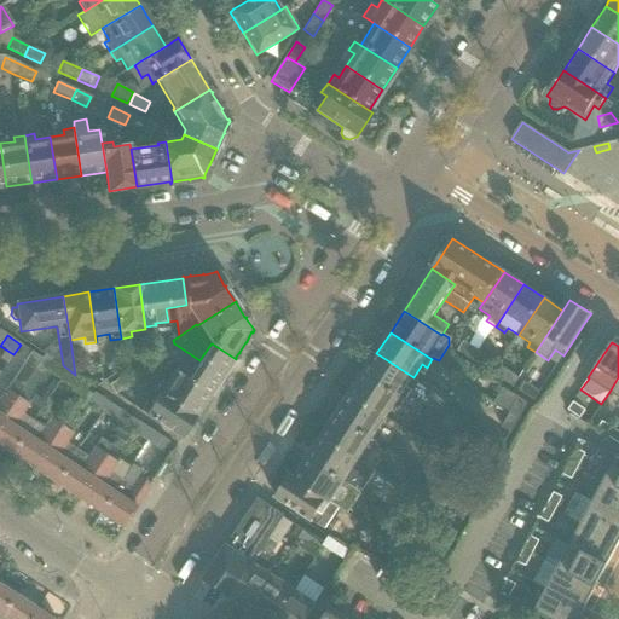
[(181,365),(177,374),(186,381),(209,397),(233,359),(235,360),(236,359),(212,343),(210,345),(200,360),(192,372),(181,365)]
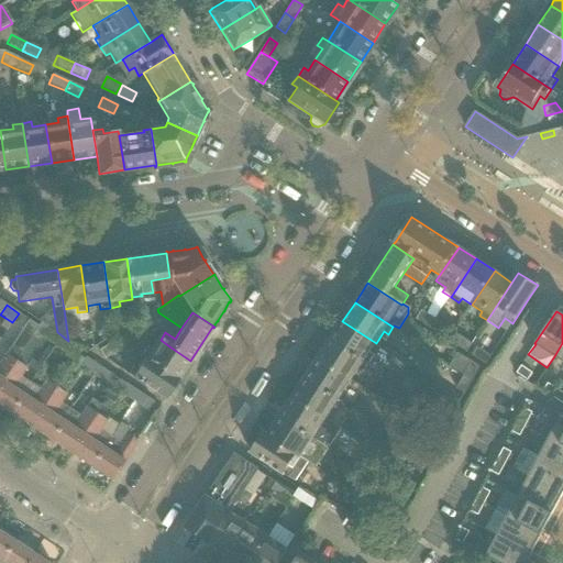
[(415,321),(429,330),(434,321),(420,312),(415,321)]
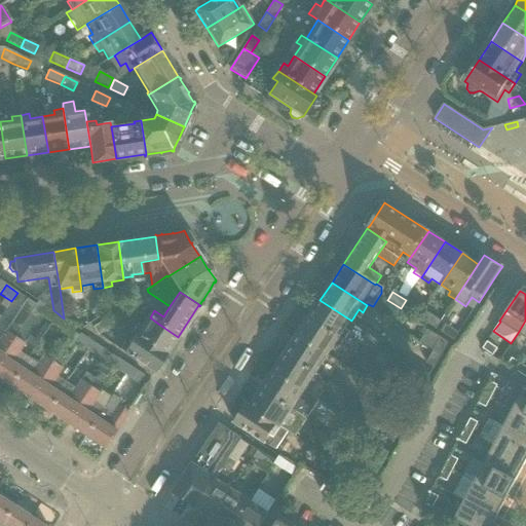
[(118,294),(106,302),(111,310),(123,302),(118,294)]
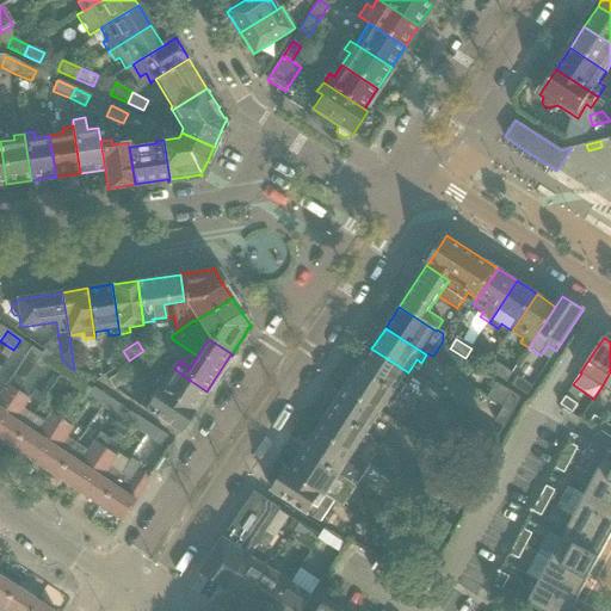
[(11,376),(23,384),(42,356),(31,347),(11,376)]
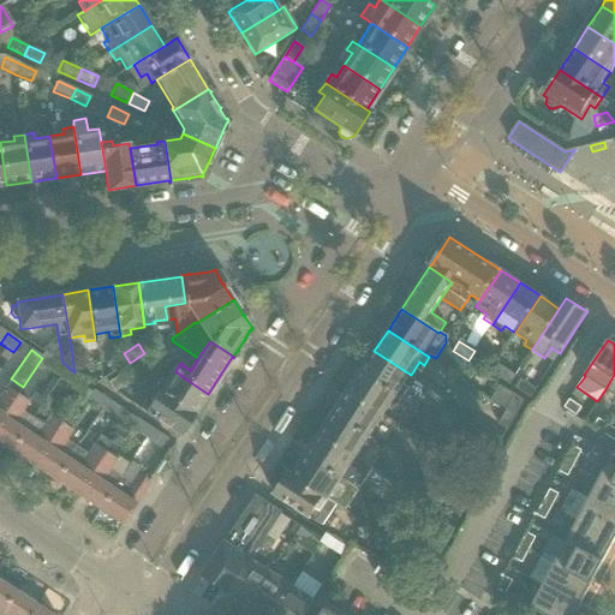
[(374,351),(360,371),(401,399),(408,388),(404,386),(411,375),(374,351)]
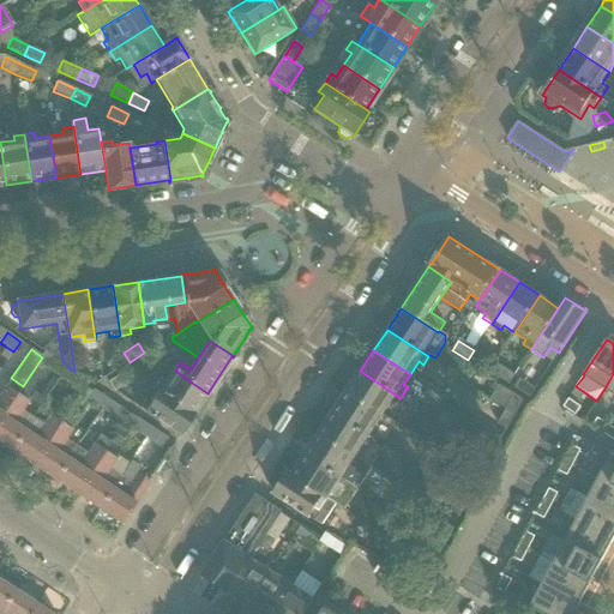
[(474,350),(468,360),(481,369),(488,359),(474,350)]
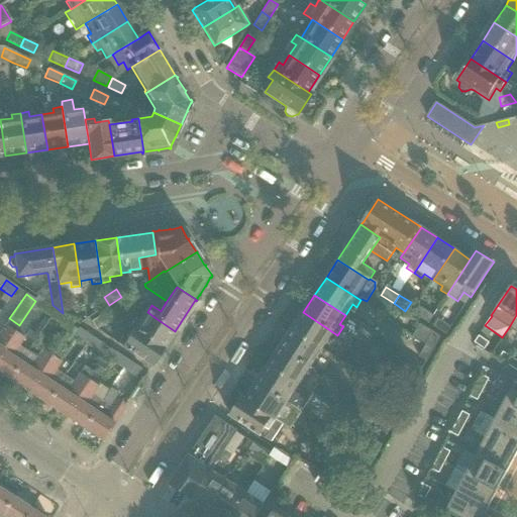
[(104,297),(91,305),(96,313),(109,305),(104,297)]
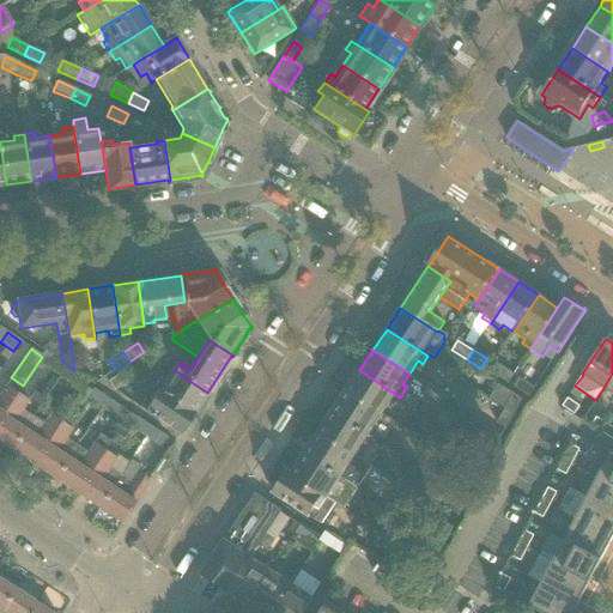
[(53,357),(47,366),(61,376),(67,365),(62,362),(53,357)]
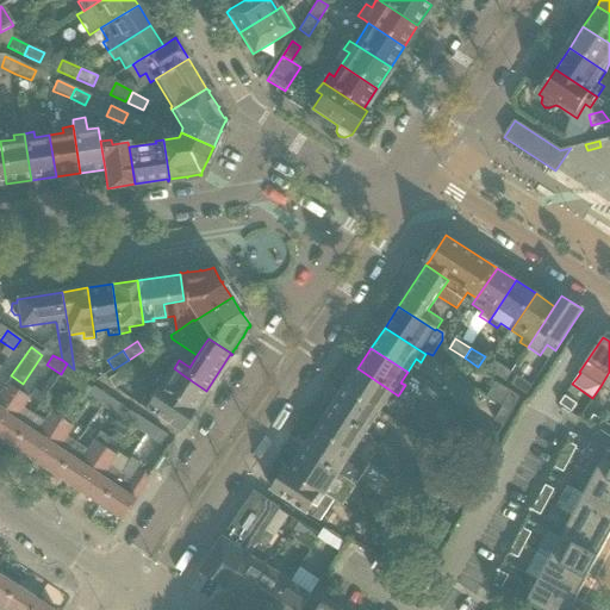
[(145,355),(130,365),(136,374),(151,363),(145,355)]
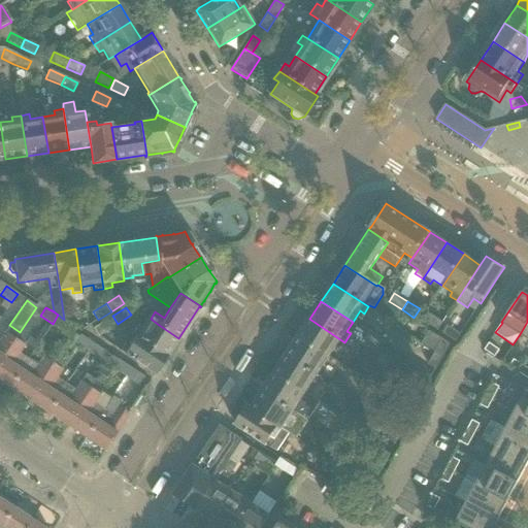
[(438,330),(442,323),(430,314),(425,322),(438,330)]
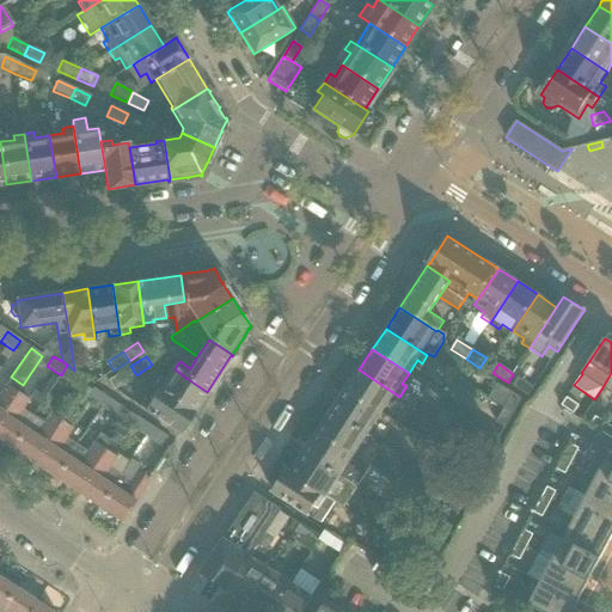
[(67,365),(61,375),(75,385),(81,374),(74,371),(67,365)]
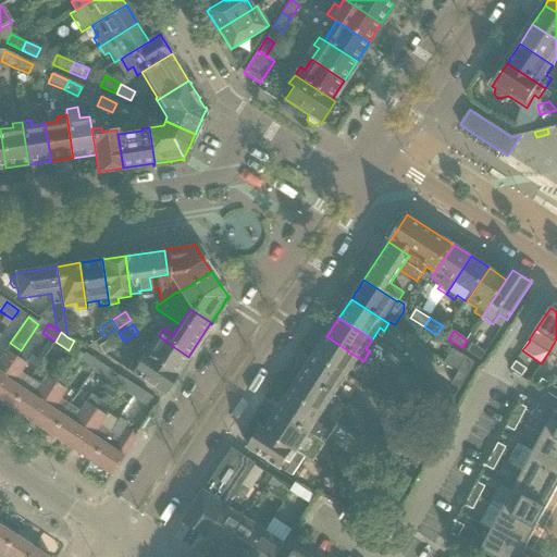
[(145,342),(139,350),(144,353),(176,375),(188,357),(168,343),(159,336),(156,334),(149,345),(145,342)]
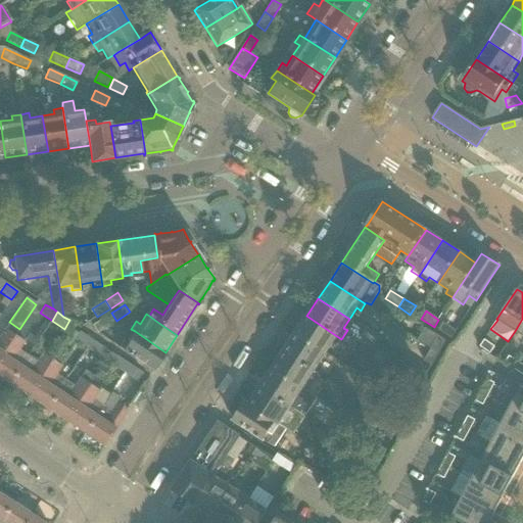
[(306,316),(294,334),(326,354),(333,343),(337,346),(341,339),(306,316)]
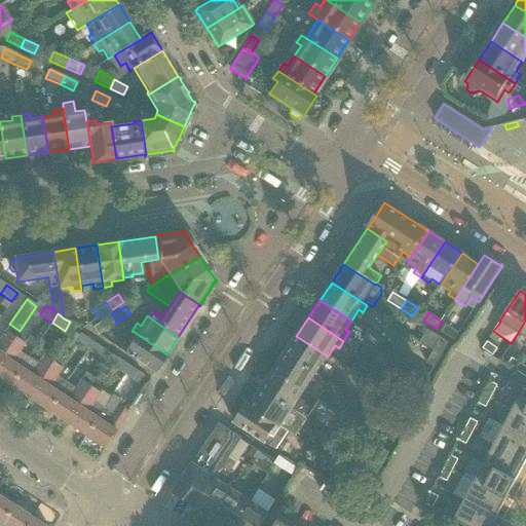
[(106,318),(92,328),(97,335),(110,327),(106,318)]
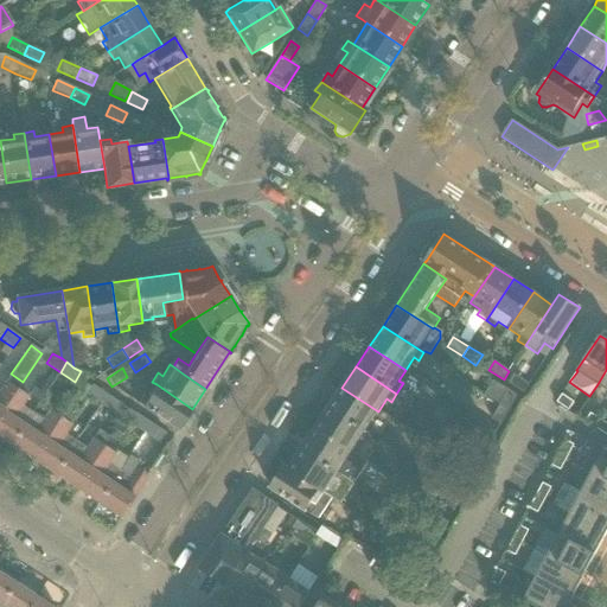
[(0,414),(17,389),(23,382),(11,374),(6,382),(0,389),(0,414)]
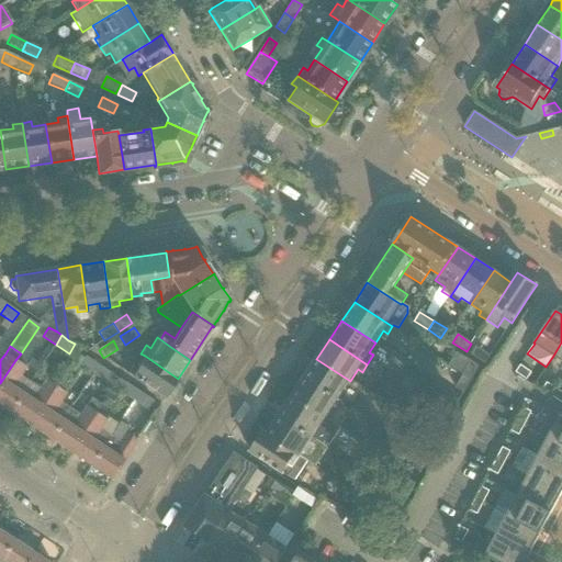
[(491,356),(476,346),(471,355),(484,363),(491,356)]
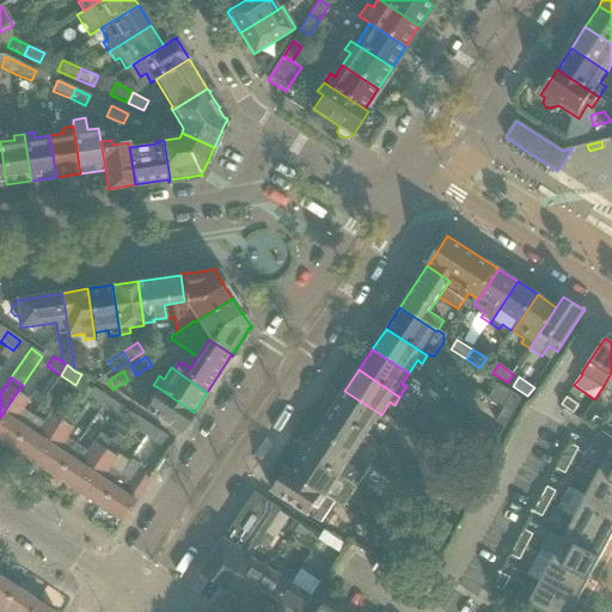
[(145,398),(139,407),(142,409),(145,410),(160,421),(179,434),(194,412),(158,387),(150,401),(145,398)]
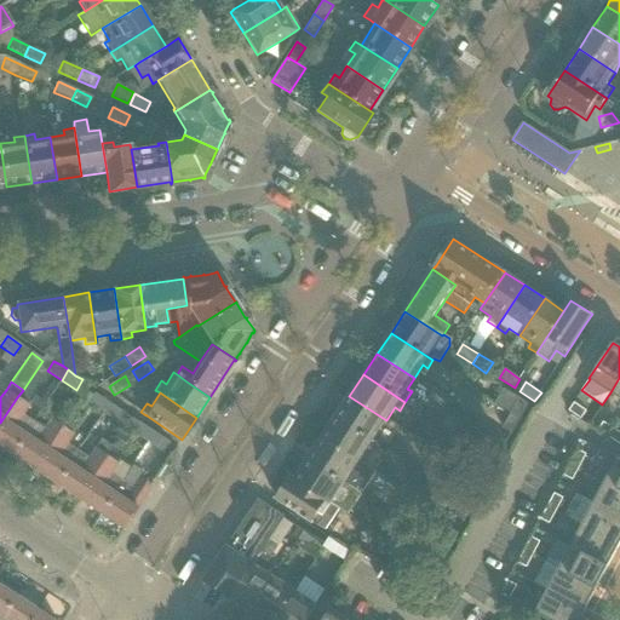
[(89,405),(104,414),(110,405),(95,395),(89,405)]
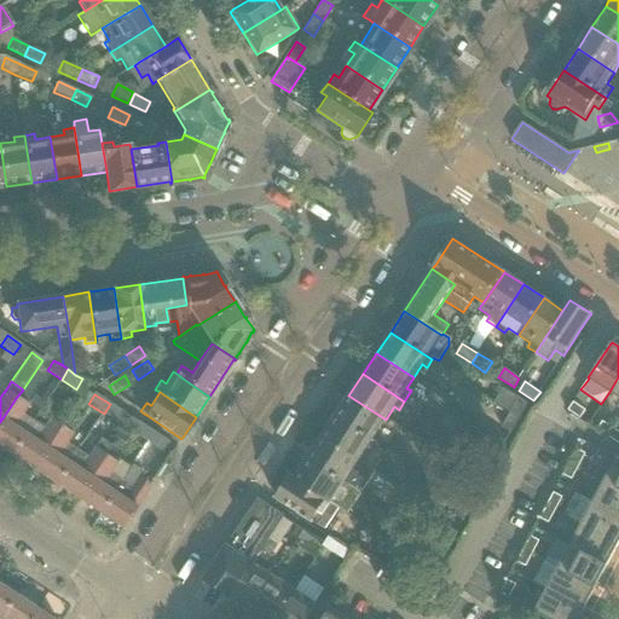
[(348,395),(335,416),(376,444),(383,434),(379,431),(386,420),(348,395)]
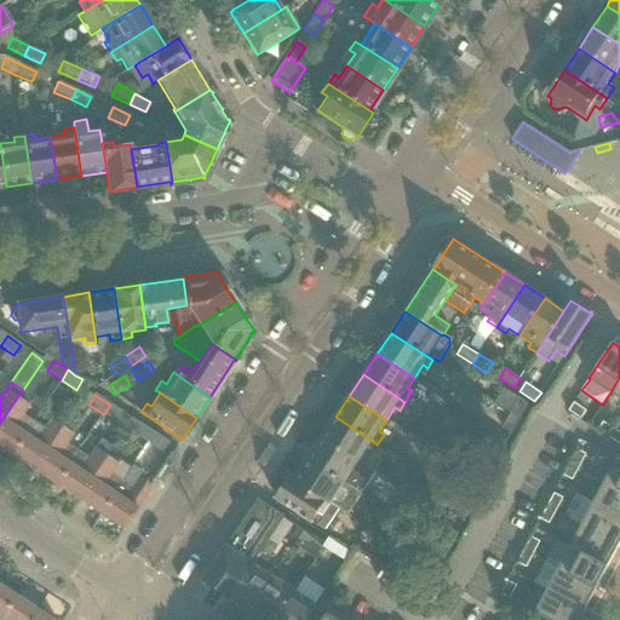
[(0,423),(0,448),(11,457),(33,424),(22,417),(29,406),(17,397),(0,423)]
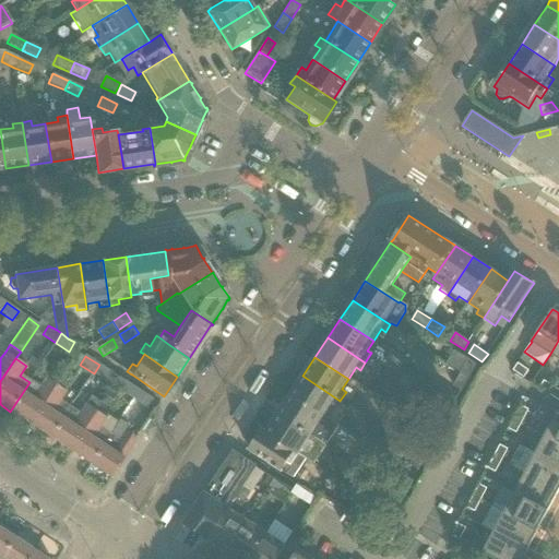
[(470,377),(476,364),(467,359),(461,372),(470,377)]
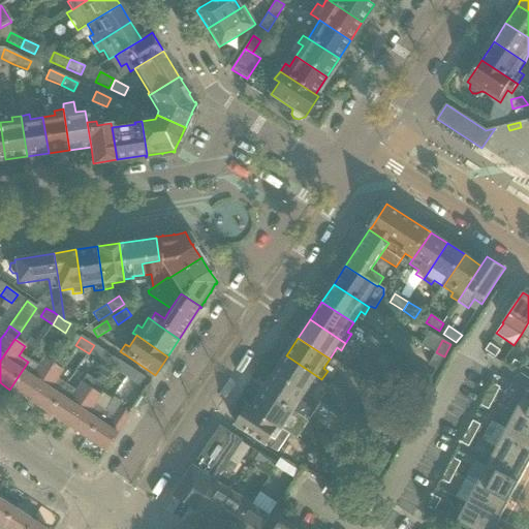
[(500,350),(490,343),(486,350),(496,358),(500,350)]
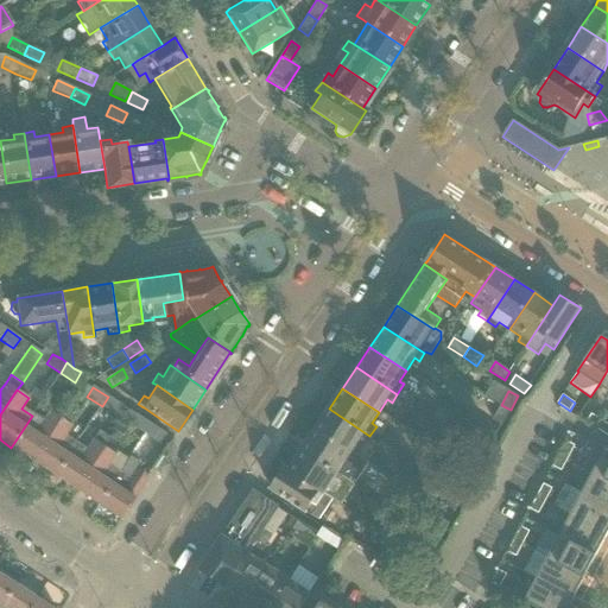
[(108,397),(102,406),(116,416),(122,406),(108,397)]
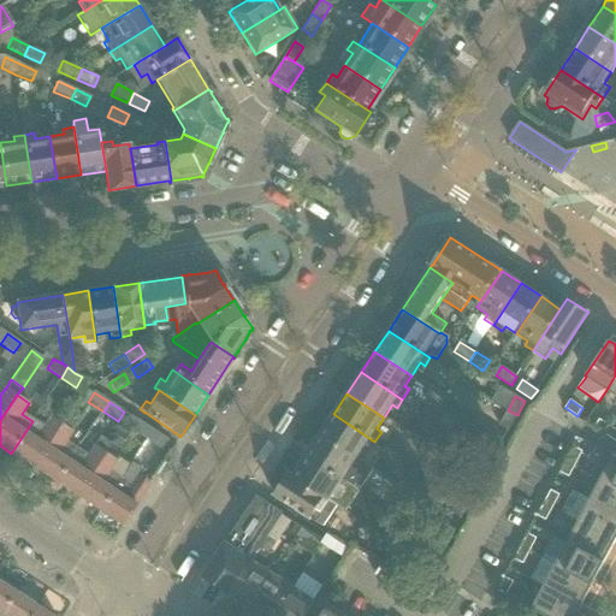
[(508,410),(499,425),(509,430),(517,415),(508,410)]
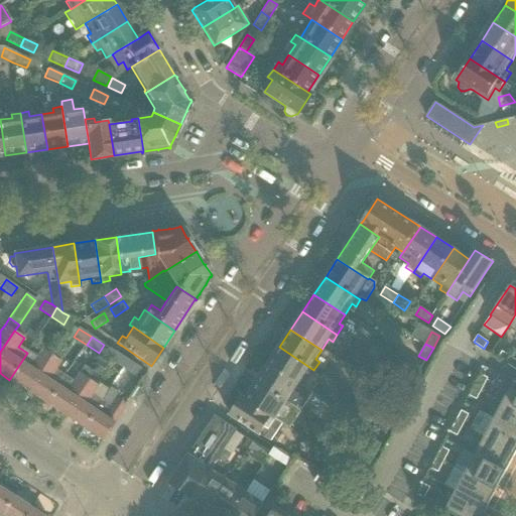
[(279,347),(267,365),(298,385),(299,383),(311,391),(323,376),(313,370),(279,347)]
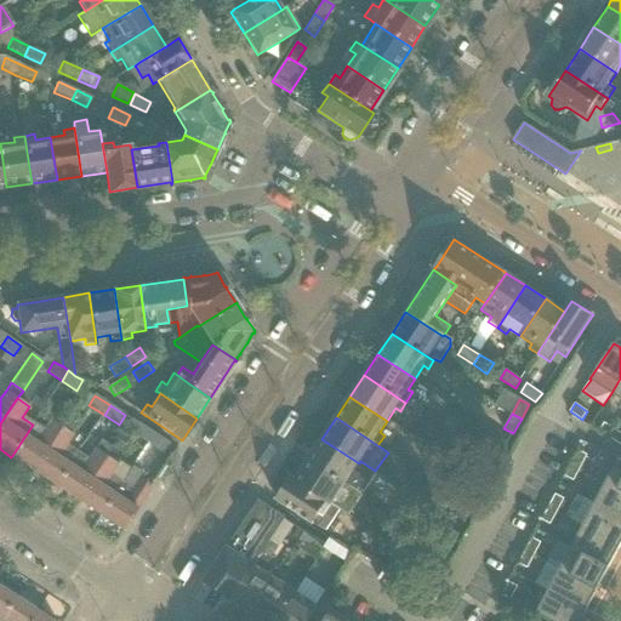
[(11,457),(34,472),(62,428),(50,420),(43,432),(33,425),(11,457)]
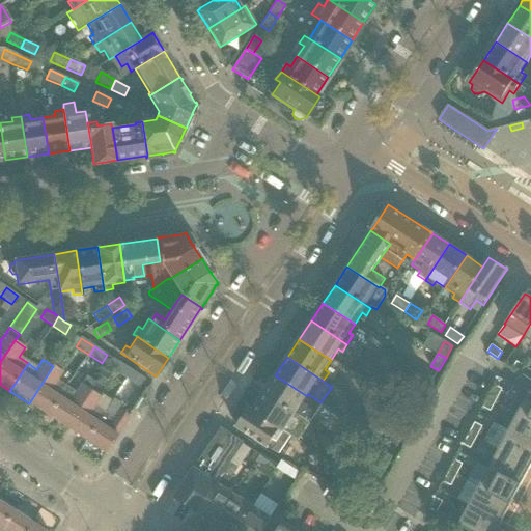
[(523,375),(527,368),(516,361),(512,368),(523,375)]
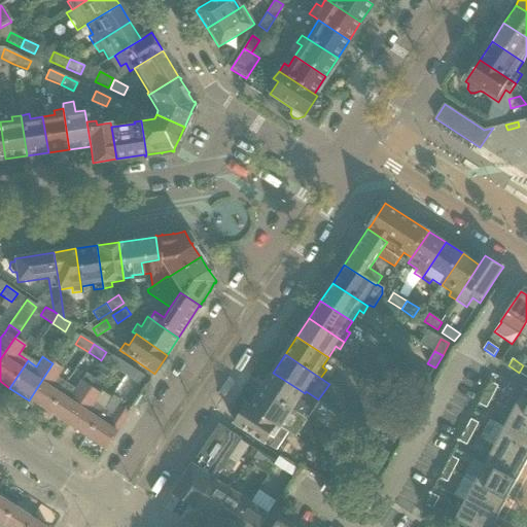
[(113,367),(126,377),(131,369),(118,360),(113,367)]
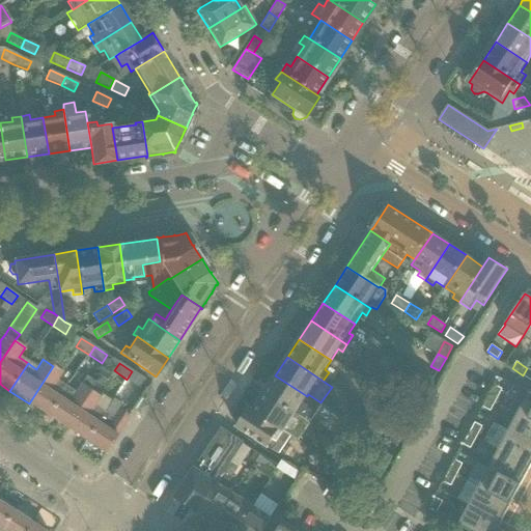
[(29,403),(48,417),(66,389),(57,383),(64,372),(53,366),(29,403)]
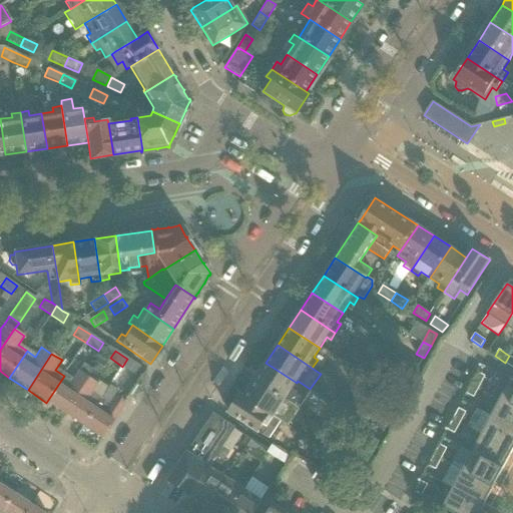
[(127,359),(122,367),(135,375),(140,367),(127,359)]
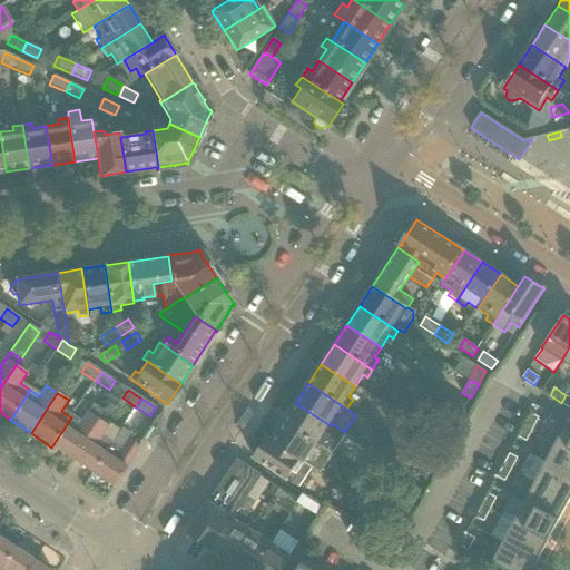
[(295,403),(283,422),(322,448),(327,439),(323,435),(330,425),(295,403)]
